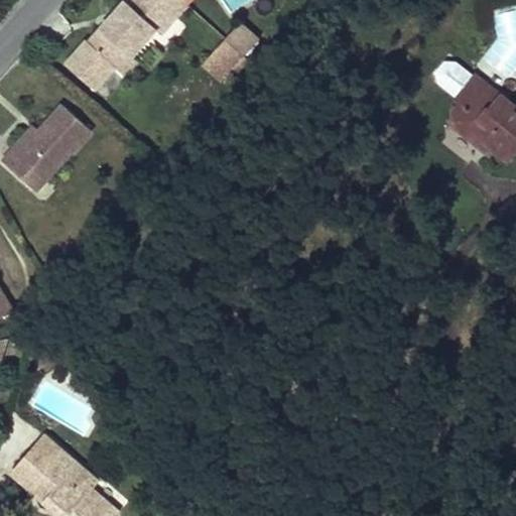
[(161,33),(174,19),(152,0),(125,0),(110,17),(116,22),(107,32),(102,27),(88,42),(116,67),(128,53),(132,56),(156,28),(161,33)]
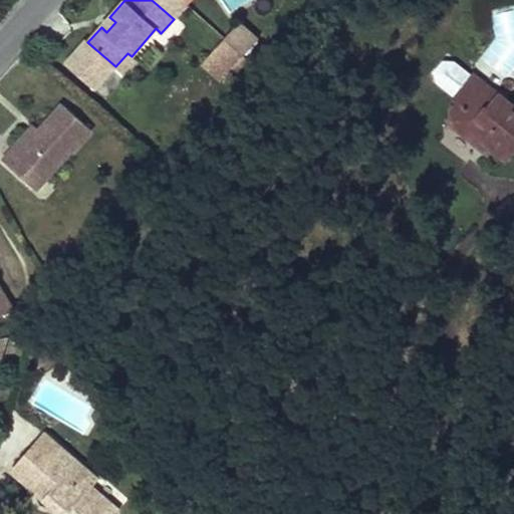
[(106,32),(115,22),(109,17),(101,27),(106,32)]
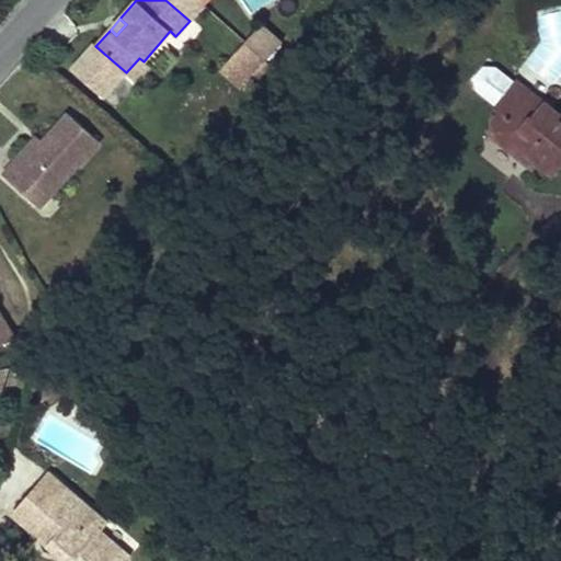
[(265,60),(281,43),(260,25),(245,42),(265,60)]
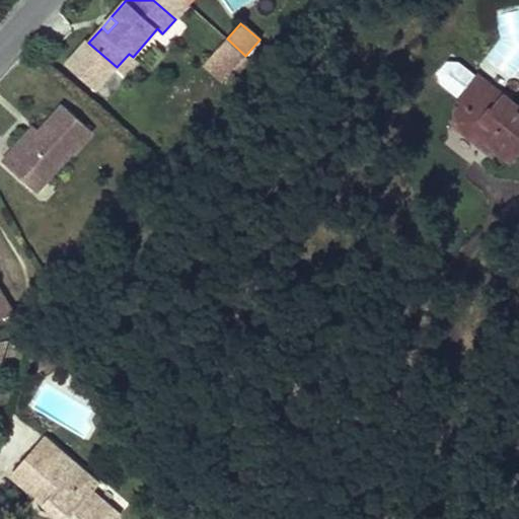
[(232,71),(245,56),(227,39),(213,54),(232,71)]
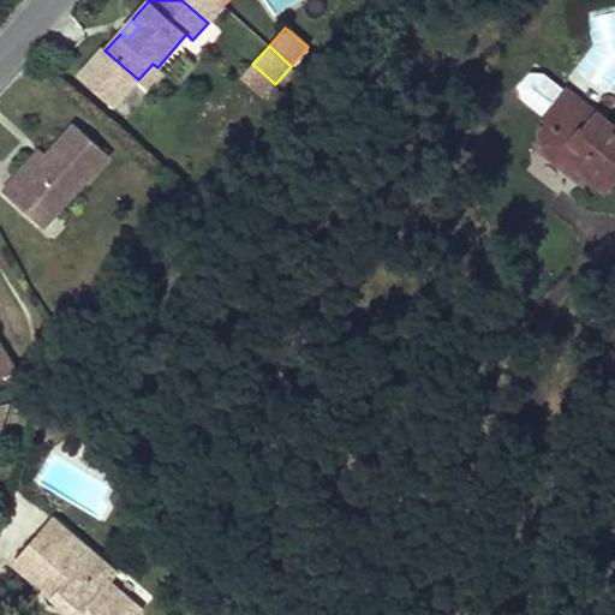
[(275,84),(252,64),(242,76),(264,96),(275,84)]
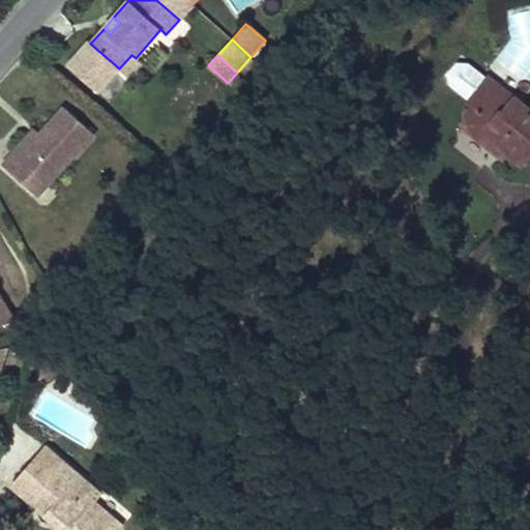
[(529,154),(529,109),(521,102),(514,97),(489,77),(488,78),(469,62),(458,62),(447,74),(451,85),(471,100),(469,101),(474,106),(467,115),(468,128),(495,151),(499,146),(507,152),(522,164),(528,155),(529,154)]
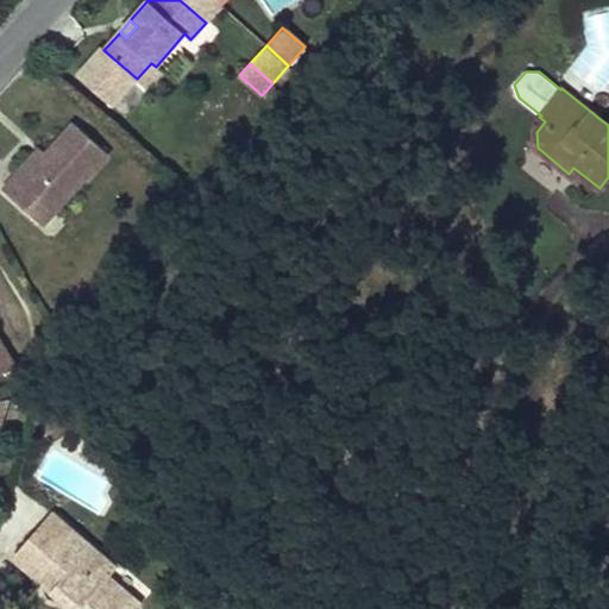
[(56,212),(108,154),(74,123),(24,180),(17,174),(2,188),(27,211),(39,198),(56,212)]
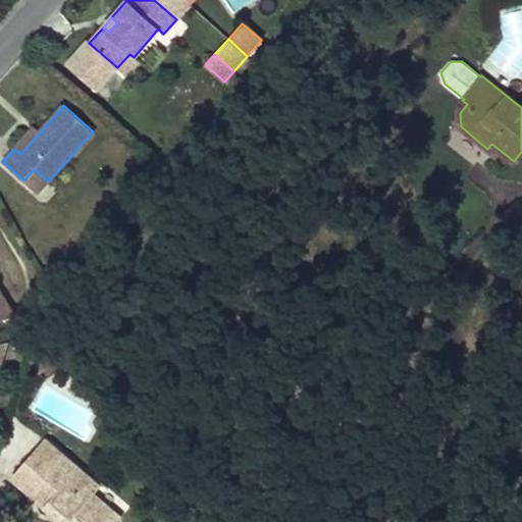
[(20,154),(40,132),(34,126),(14,149),(20,154)]
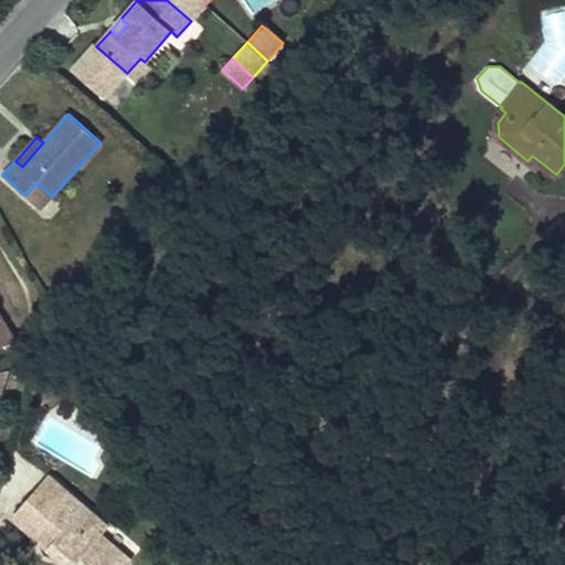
[(541,162),(532,156),(528,161),(536,168),(541,162)]
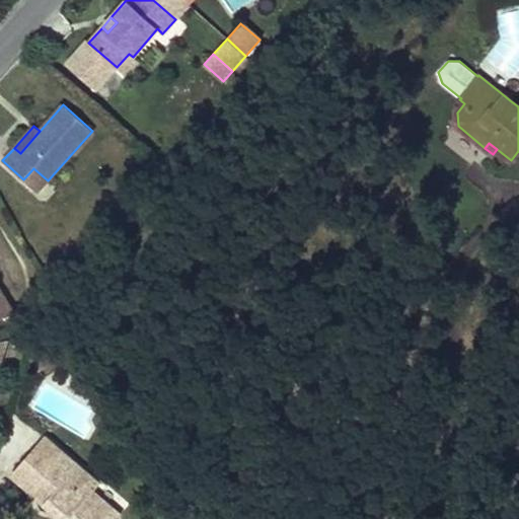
[(48,180),(33,168),(23,179),(38,192),(48,180)]
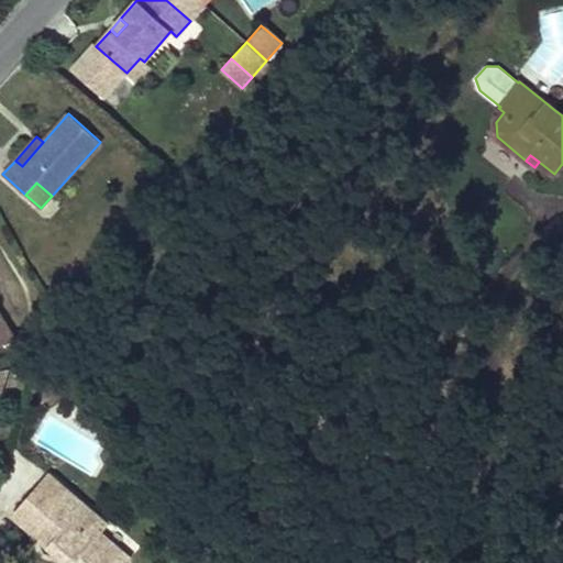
[(17,337),(0,310),(0,342),(2,345),(15,339),(17,337)]
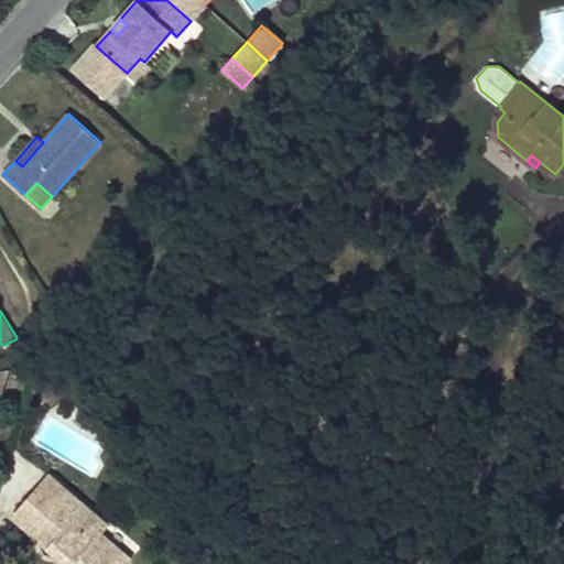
[(0,390),(2,393),(10,369),(0,371),(0,390)]
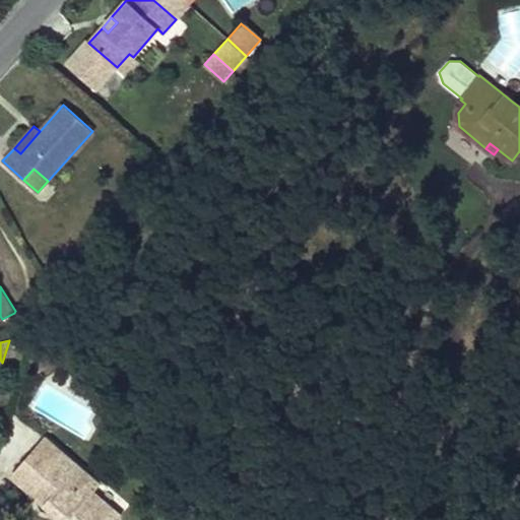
[(39,370),(52,362),(44,350),(31,359),(39,370)]
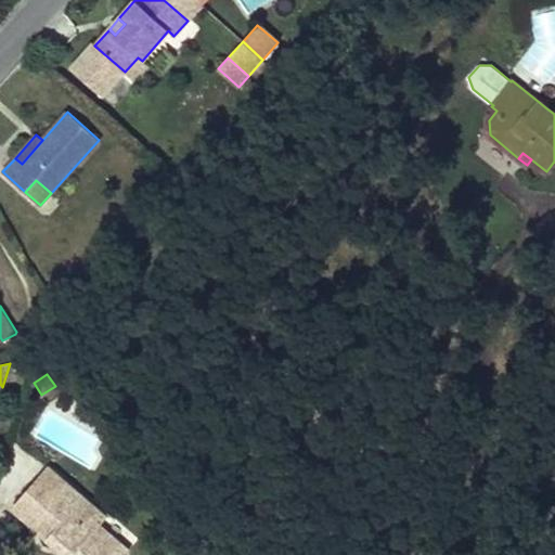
[(65,482),(49,467),(33,486),(41,486),(53,497),(65,482)]
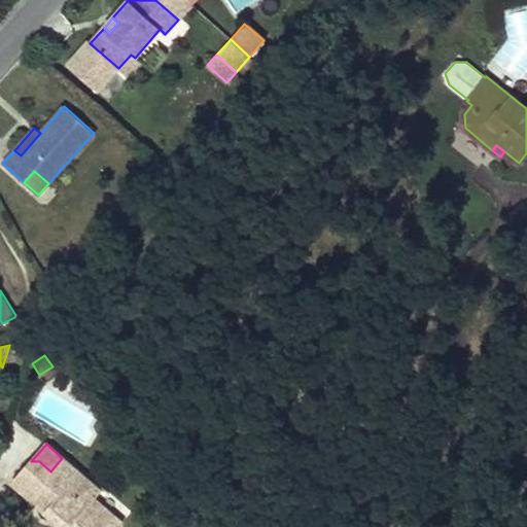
[(95,498),(101,491),(62,458),(50,471),(39,461),(31,461),(18,478),(49,505),(44,512),(60,525),(63,521),(69,526),(68,526),(117,526),(121,523),(95,498)]
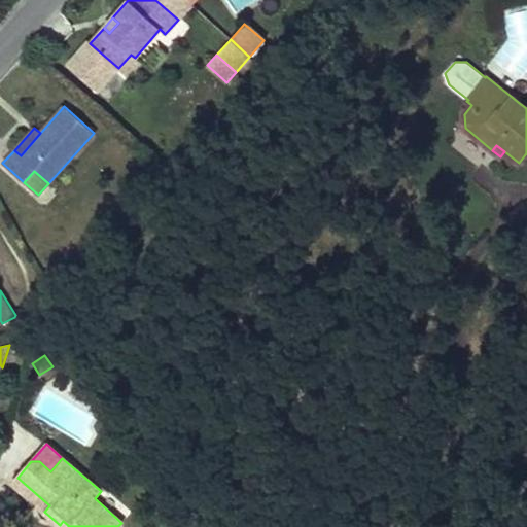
[(55,526),(68,526),(69,526),(63,521),(60,525),(44,512),(49,505),(18,478),(12,484),(28,497),(37,520),(51,525),(55,526)]
